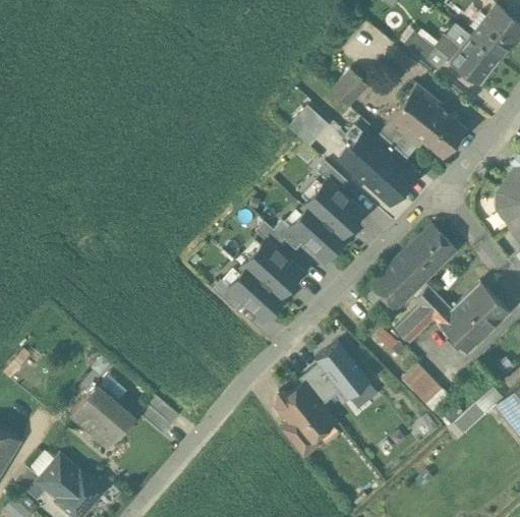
[(519,23),(497,6),(472,38),(499,60),(509,47),(513,50),(519,41),(519,23)]
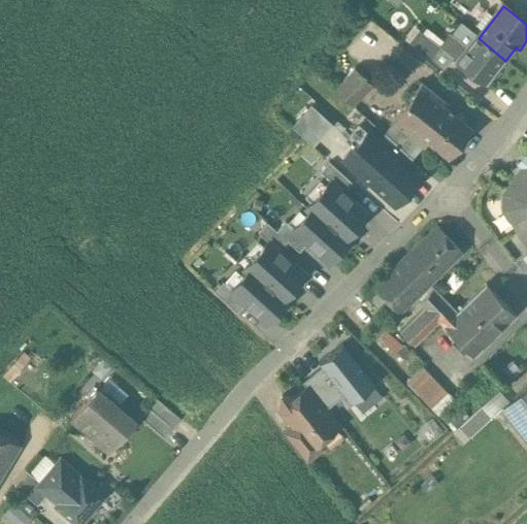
[(467,52),(450,38),(440,50),(454,61),(453,62),(485,87),(505,61),(479,38),(467,52)]
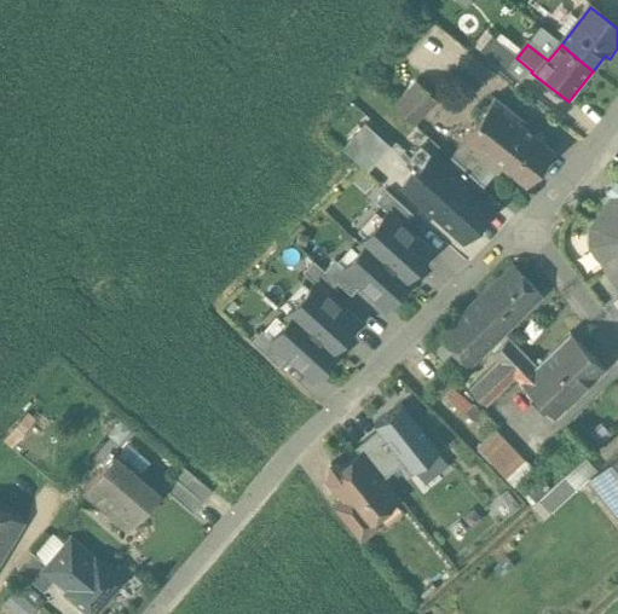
[(517,58),(501,47),(490,62),(520,86),(531,73),(532,71),(517,58)]
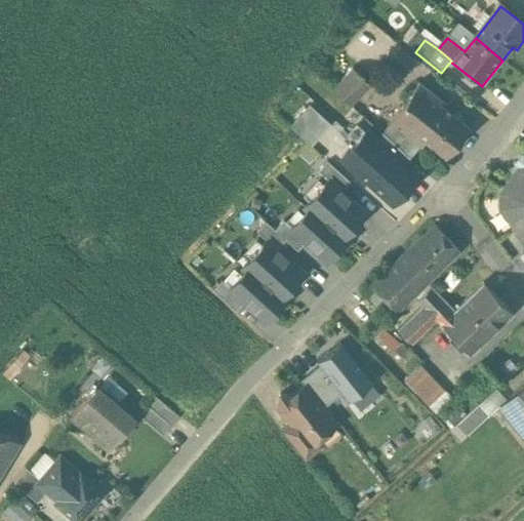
[(370,87),(353,72),(334,91),(352,108),(370,87)]
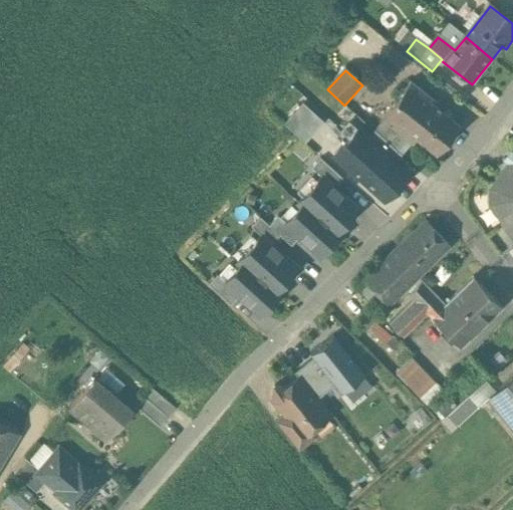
[(412,84),(381,120),(385,122),(375,133),(402,157),(413,145),(414,146),(417,142),(436,158),(459,129),(432,105),(434,102),(412,84)]
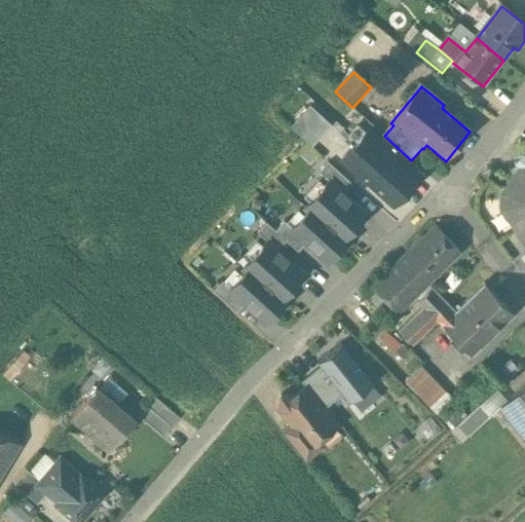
[(313,147),(333,125),(309,104),(290,125),(313,147)]
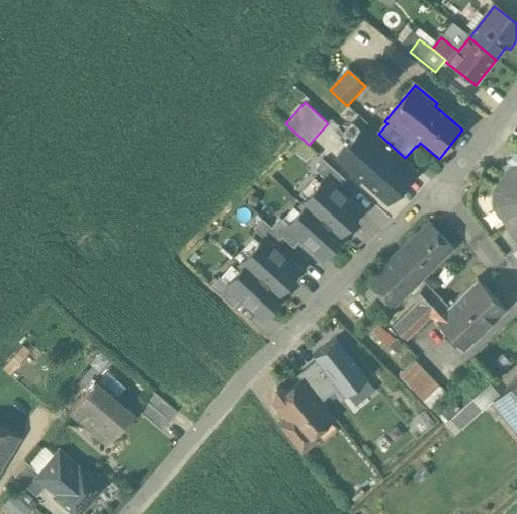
[(358,115),(348,106),(337,118),(347,127),(358,115)]
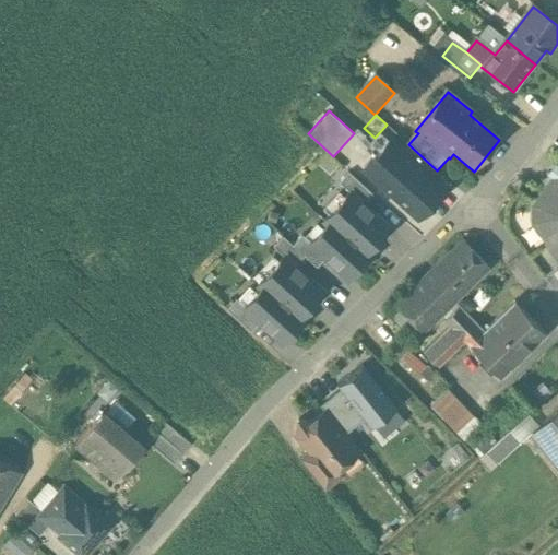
[(408,144),(387,125),(375,138),(353,161),(407,211),(441,174),(437,170),(408,144)]
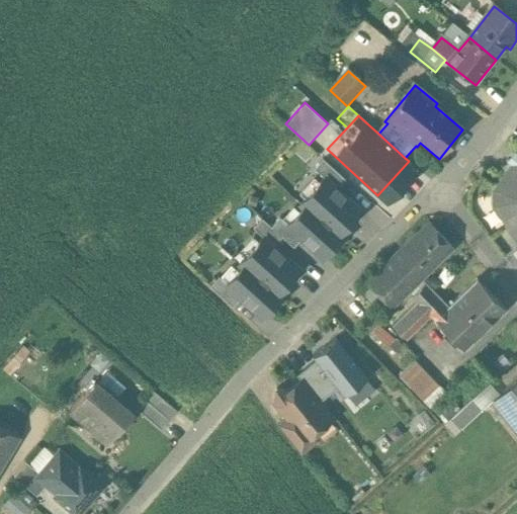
[(324,161),(316,171),(325,179),(338,191),(347,182),(324,161)]
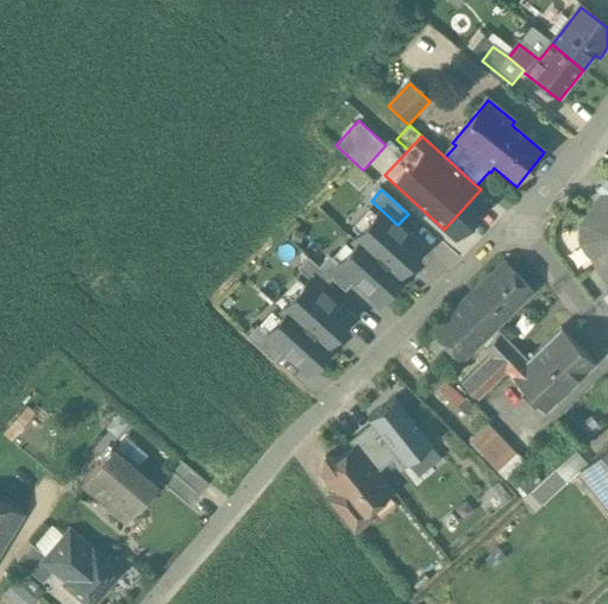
[(607,195),(597,209),(599,211),(584,228),(584,245),(599,265),(597,266),(607,280),(607,195)]
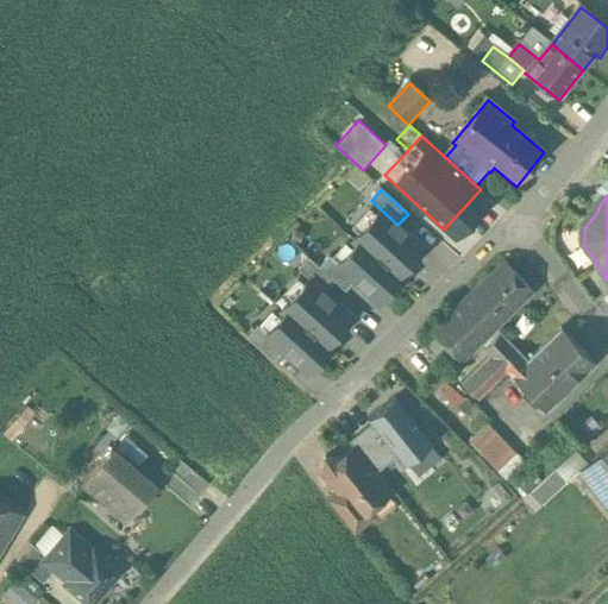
[(397,225),(382,211),(370,225),(413,263),(425,249),(397,225)]
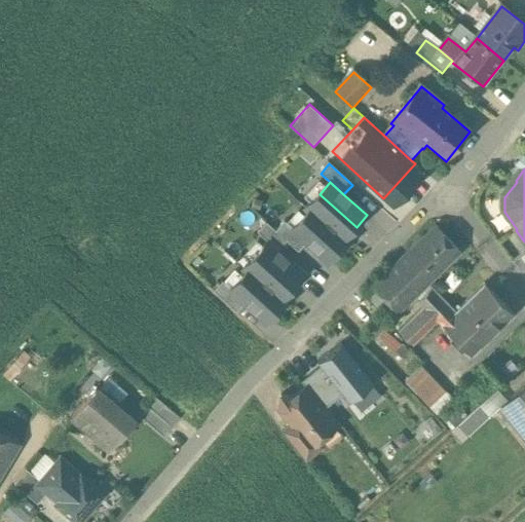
[(346,238),(357,227),(320,194),(306,209),(310,212),(343,241),(346,238)]
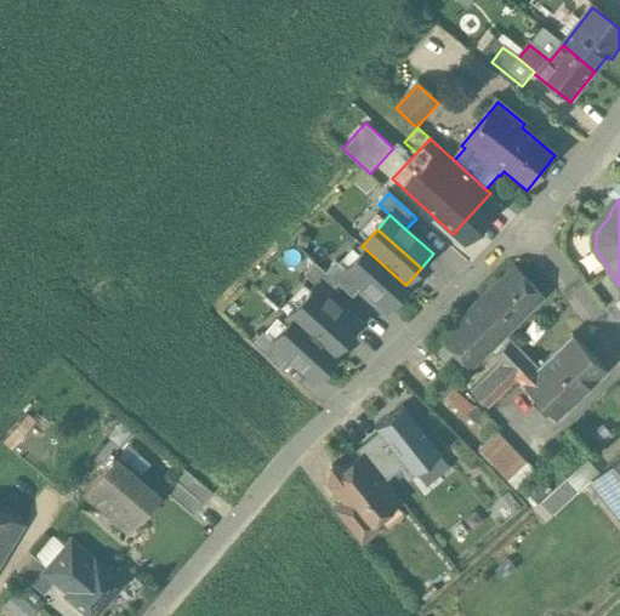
[(409,281),(405,285),(367,250),(346,273),(363,289),(388,311),(413,284),(409,281)]
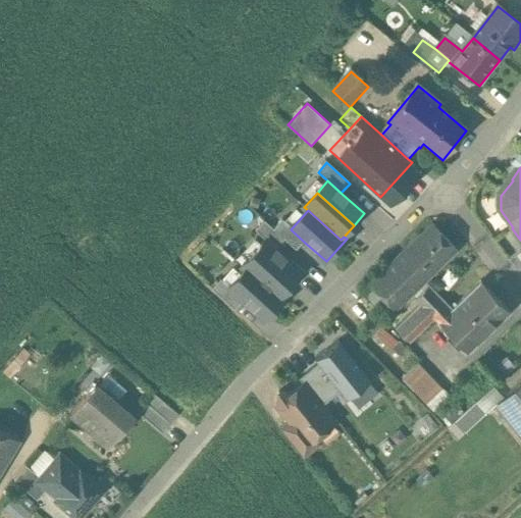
[(274,230),(265,222),(256,232),(266,242),(278,253),(288,243),(274,230)]
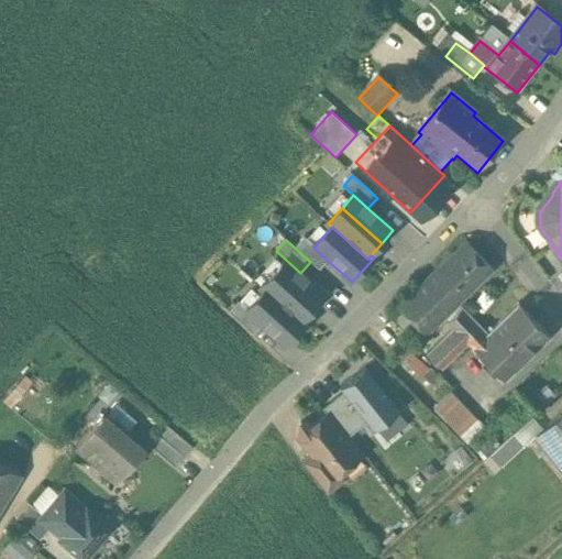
[(305,240),(296,249),(310,262),(321,272),(329,262),(313,248),(305,240)]
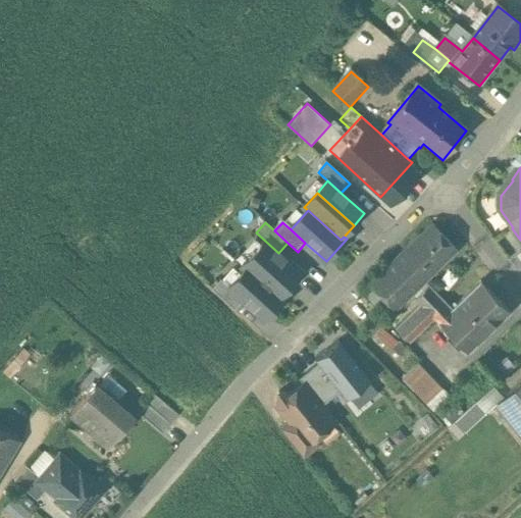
[(432,225),(370,286),(380,297),(396,312),(458,252),(432,225)]
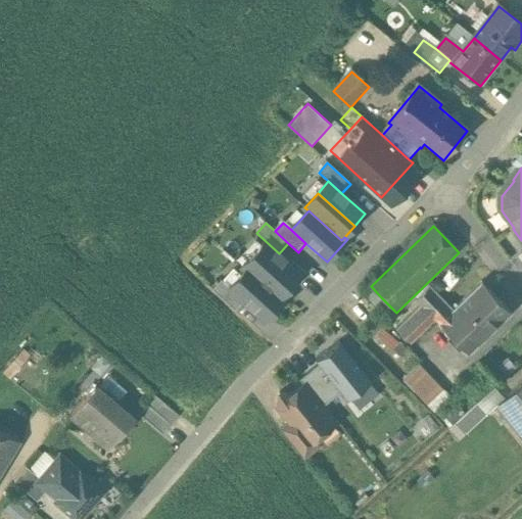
[(279,253),(267,242),(256,253),(293,286),(303,275),(279,253)]
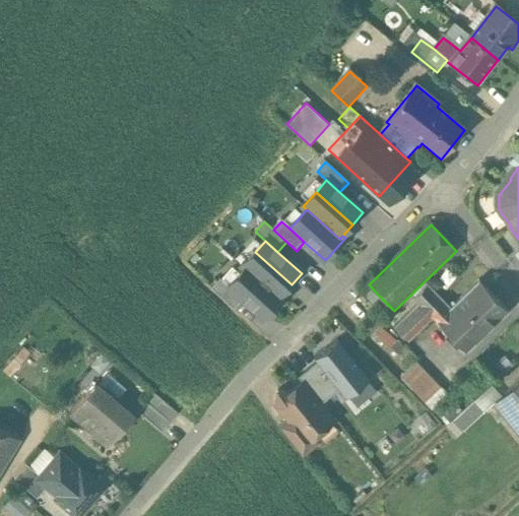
[(281,296),(292,284),(255,252),(242,266),(245,269),(278,299),(281,296)]
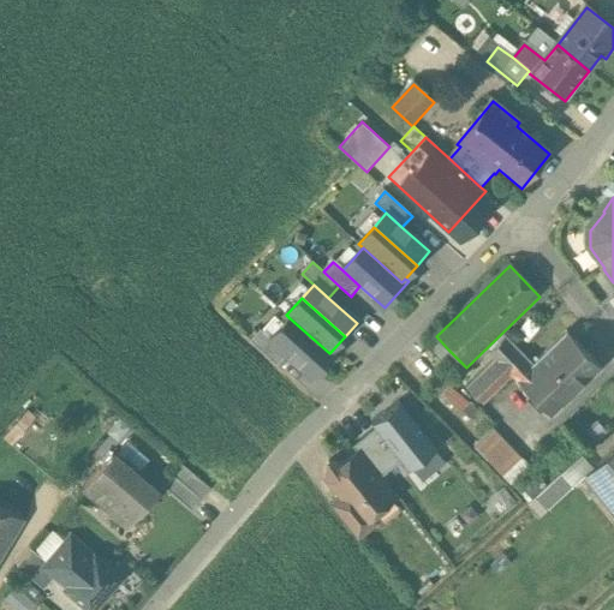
[(337,352),(333,350),(329,353),(290,318),(270,340),(287,356),(314,378),(337,352)]
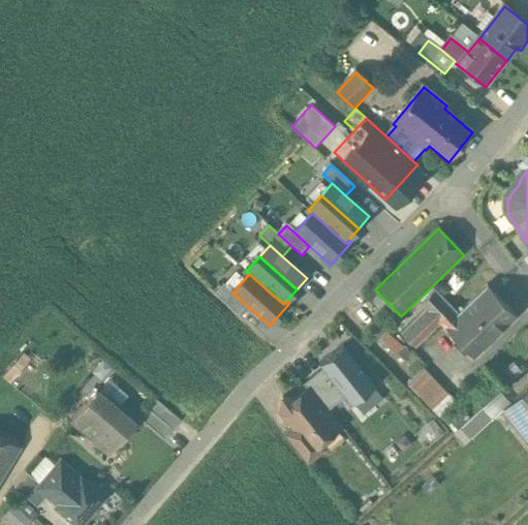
[(224,285),(216,295),(239,315),(247,306),(233,292),(224,285)]
